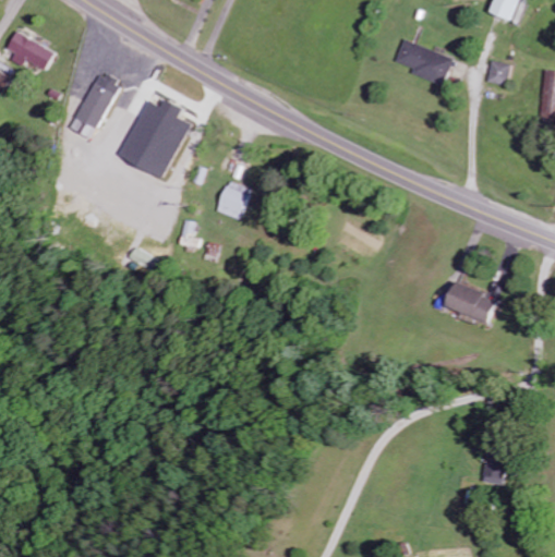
[(490,0),(485,12),(509,22),(518,0),(490,0)]
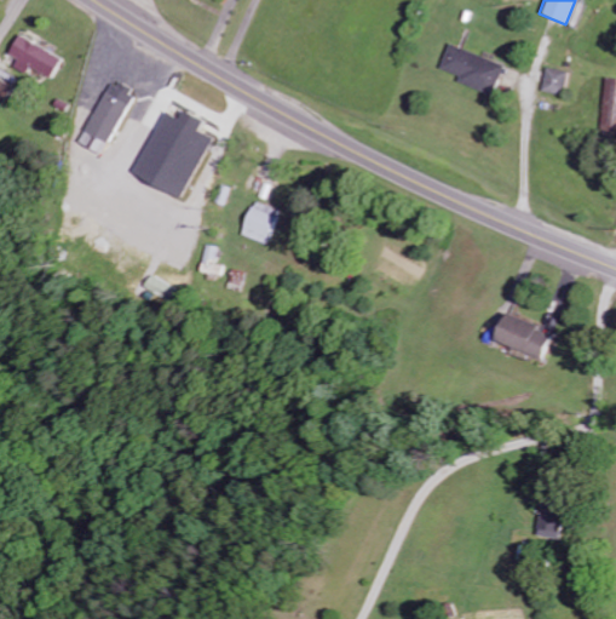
[(6,55),(15,58),(10,67),(24,73),(27,68),(49,78),(58,55),(15,36),(6,55)]
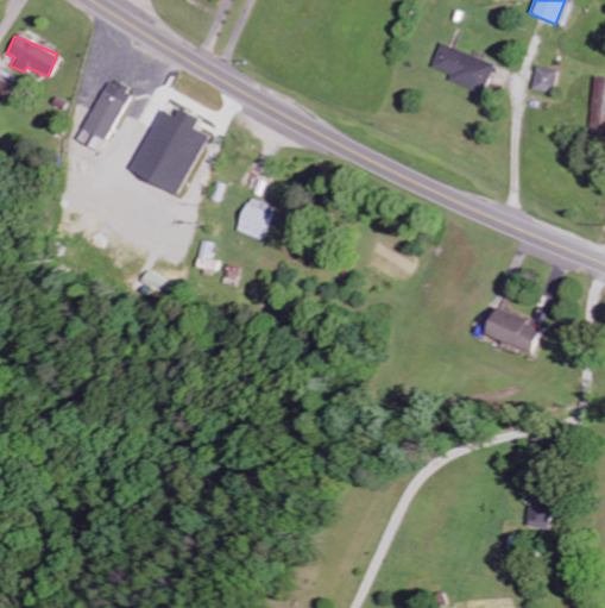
[(492,61),(438,43),(430,67),(448,73),(446,81),(481,93),(492,61)]
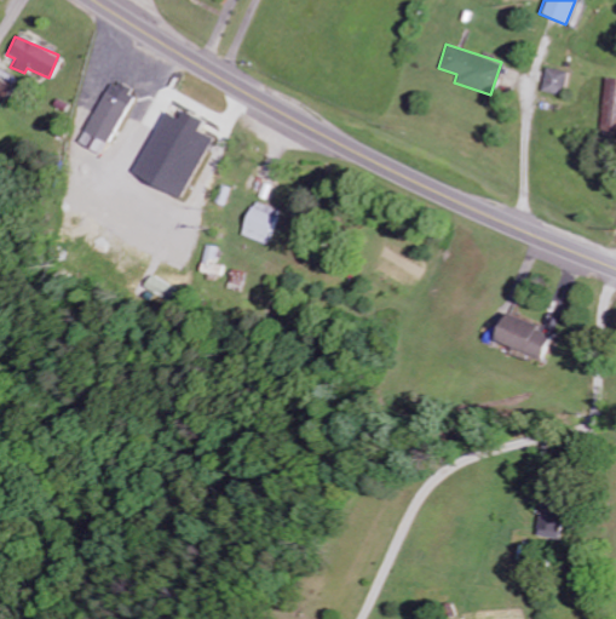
[(540,91),(562,93),(564,70),(543,68),(540,91)]
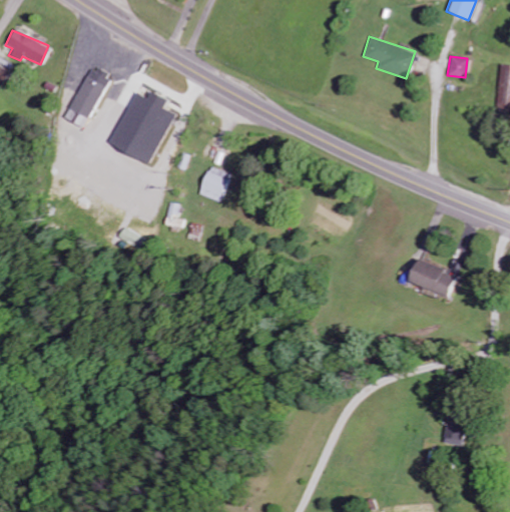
[(509,64),(499,64),(496,109),(509,110),(509,64)]
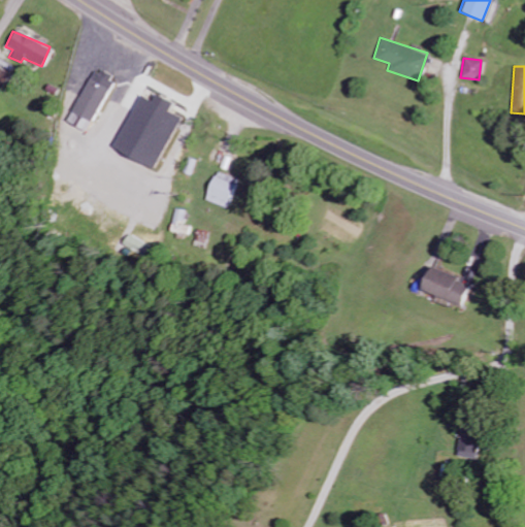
[(0,83),(3,85),(8,70),(0,67),(0,83)]
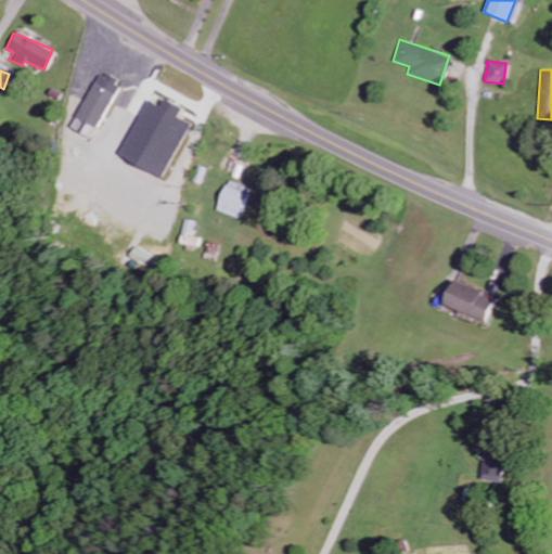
[(159,178),(188,123),(174,115),(178,107),(161,100),(158,105),(145,99),(116,156),(159,178)]
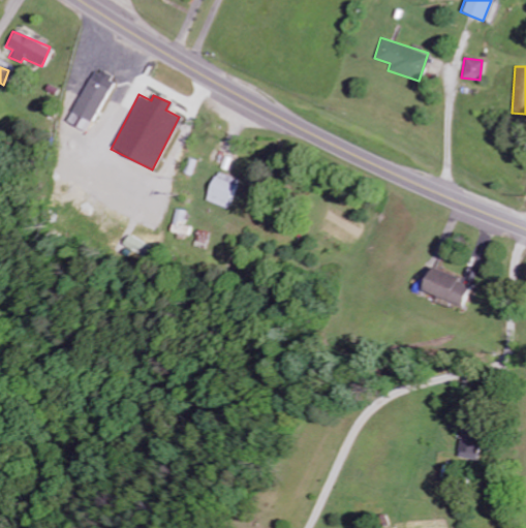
[(238,180),(214,171),(203,199),(227,209),(238,180)]
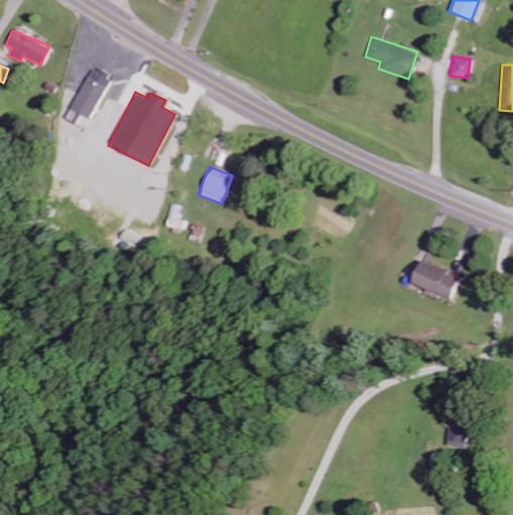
[(416,259),(407,281),(446,297),(456,275),(416,259)]
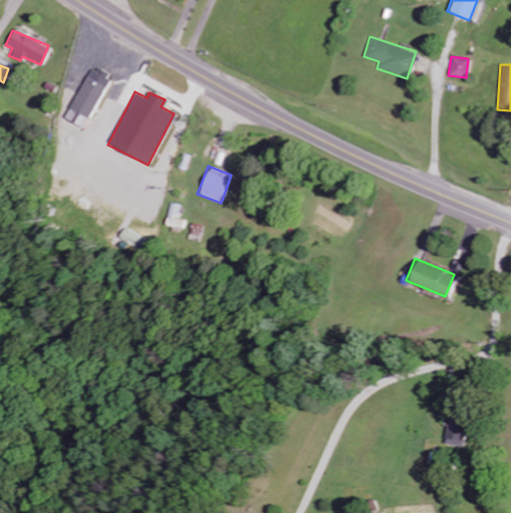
[(459,446),(460,424),(443,423),(441,445),(459,446)]
